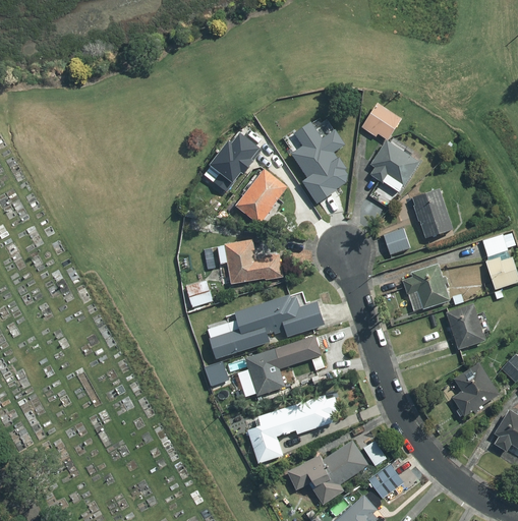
[(378,102),(362,126),(376,135),(378,132),(388,138),(402,118),(378,102)]
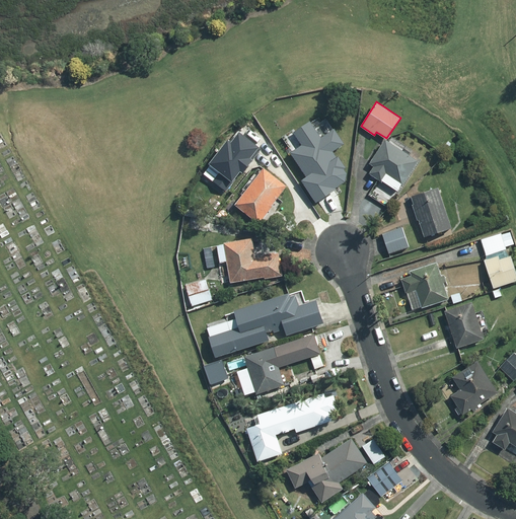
[(300,168),(347,159),(338,119),(315,124),(317,136),(294,141),(300,168)]
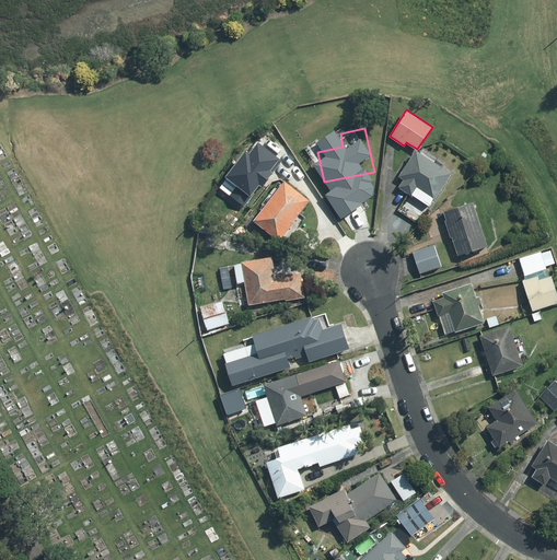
[(260,185),(281,158),(256,139),(247,151),(244,149),(223,176),(231,182),(224,190),(242,202),(257,183),(260,185)]
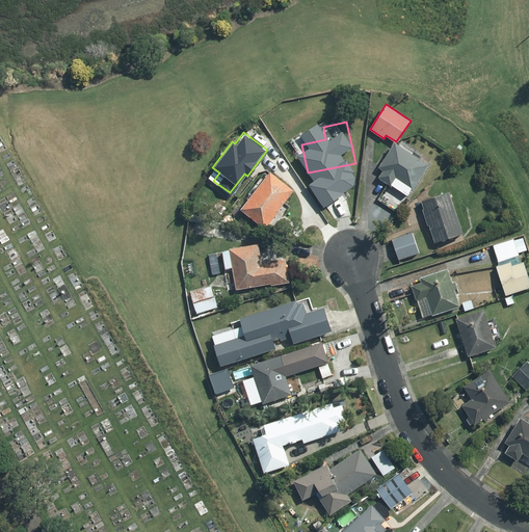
[(396,142),(379,167),(384,169),(379,178),(388,183),(377,198),(377,200),(393,209),(408,194),(428,164),(414,154),(417,149),(402,139),(399,143),(399,144),(396,142)]
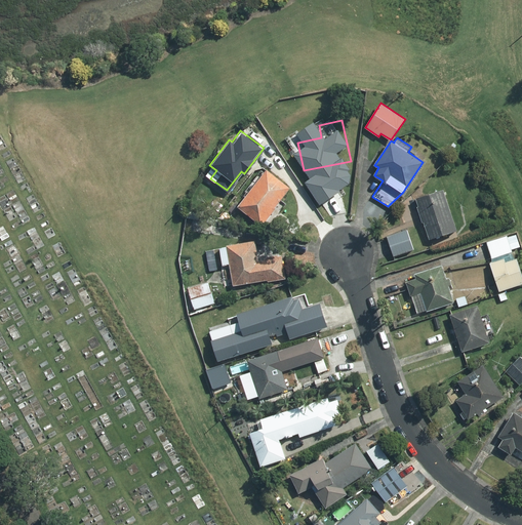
[(288,186),(258,163),(239,189),(247,195),(239,206),(259,223),(288,186)]
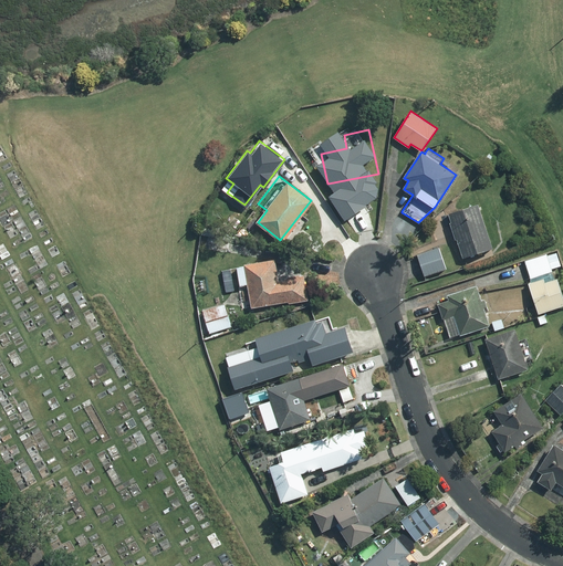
[(334,185),(319,195),(331,213),(346,203),(334,185)]
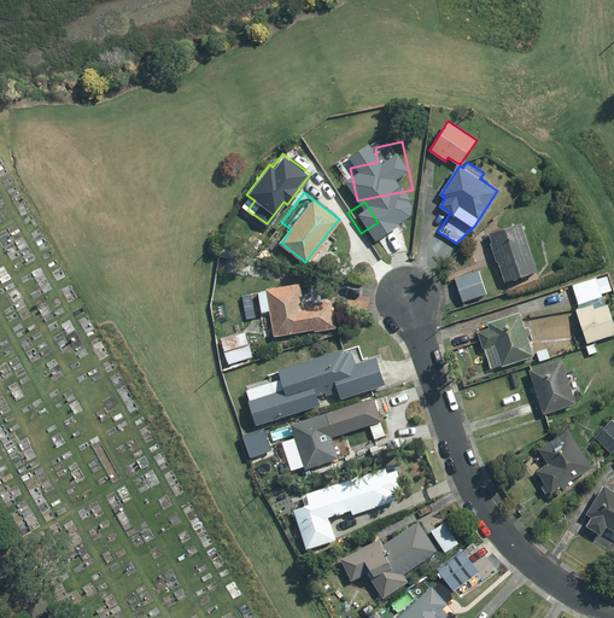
[(521,223),(490,233),(492,244),(490,244),(493,255),(496,254),(504,281),(537,270),(521,223)]
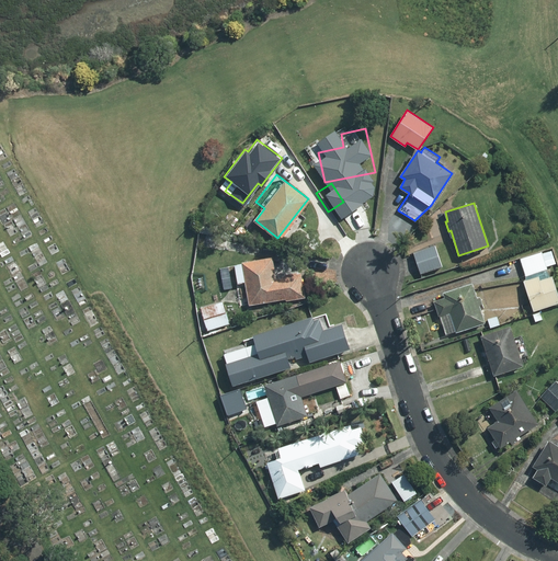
[(411,253),(418,273),(441,266),(434,245),(411,253)]
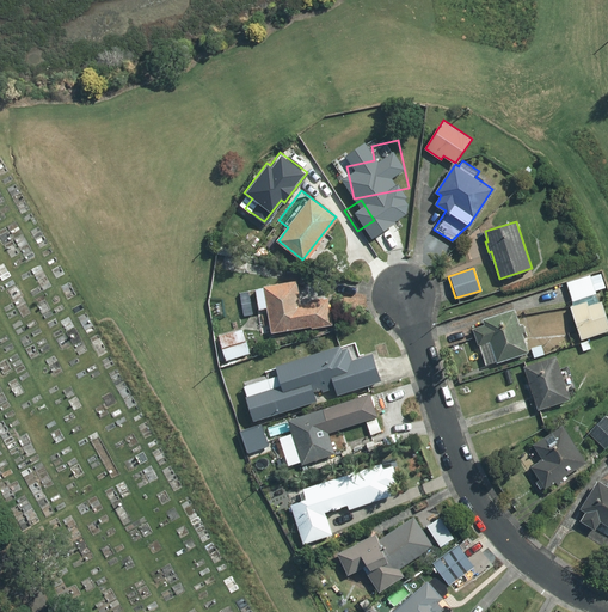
[(599,271),(566,282),(573,306),(570,307),(579,338),(607,329),(607,322),(602,301),(600,301),(595,289),(605,287),(599,271)]
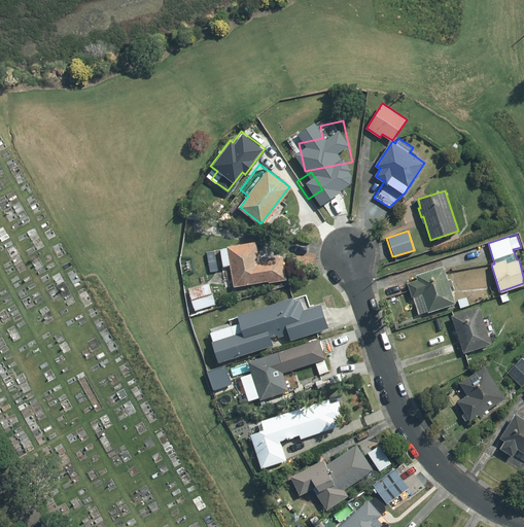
[(231,265),(235,286),(269,280),(269,282),(285,279),(282,256),(278,257),(278,256),(268,257),(268,259),(265,259),(265,261),(258,262),(255,243),(221,249),(223,266),(231,265)]
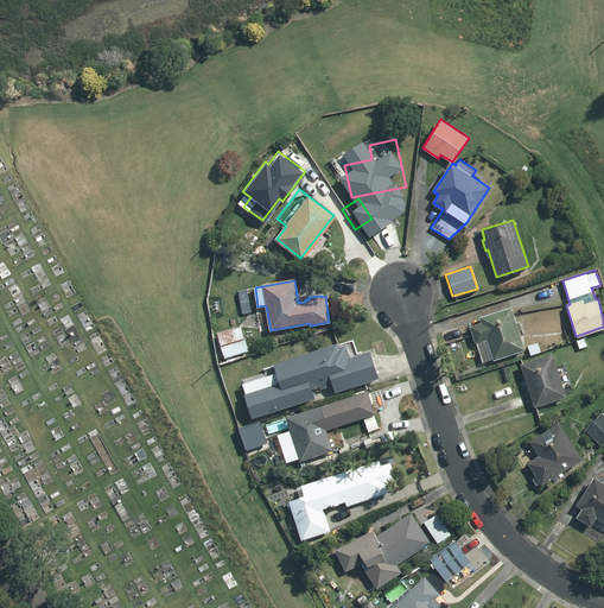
[(557,282),(546,284),(550,296),(560,292),(557,282)]
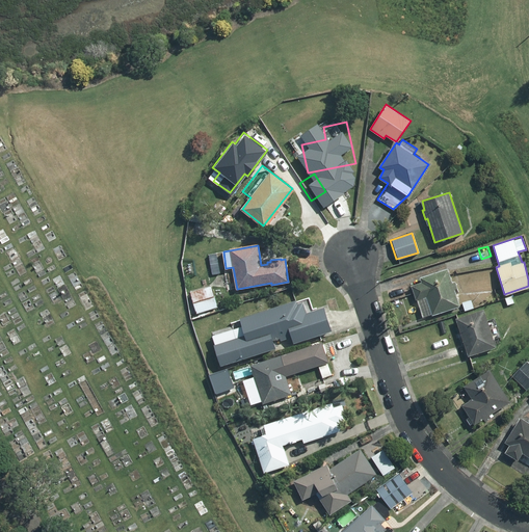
[(449,269),(421,277),(422,282),(413,286),(417,299),(427,296),(433,314),(460,306),(455,289),(457,288),(455,282),(453,283),(449,269)]
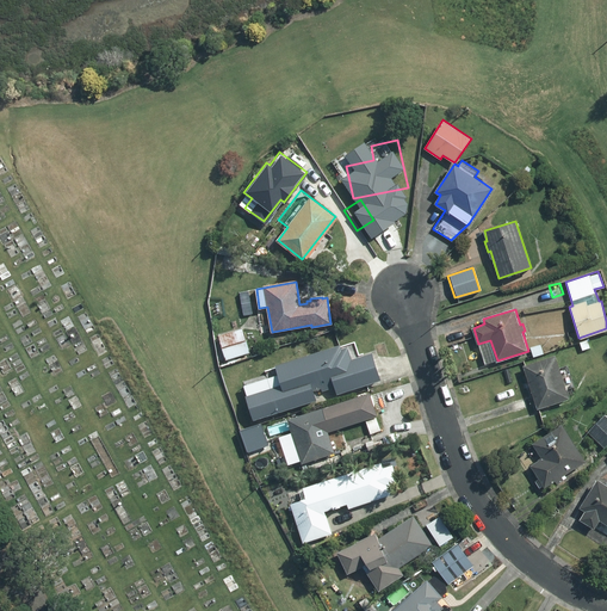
[(217,335),(224,359),(248,352),(242,328),(217,335)]
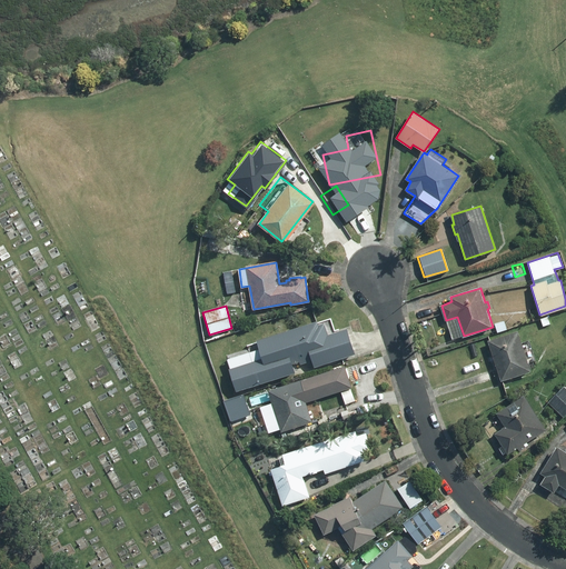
[(547,317),(538,319),(540,326),(549,323),(547,317)]
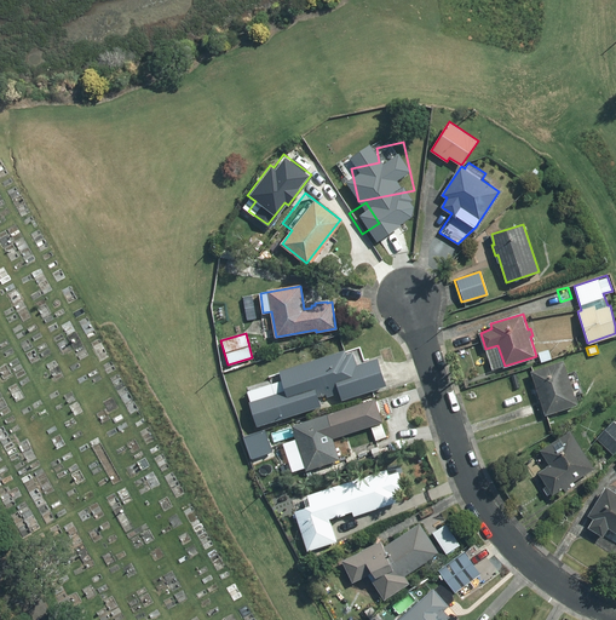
[(280,378),(245,388),(257,428),(322,407),(320,399),(338,392),(340,400),(385,386),(376,357),(353,363),(351,354),(346,355),(345,350),(277,371),(280,378)]
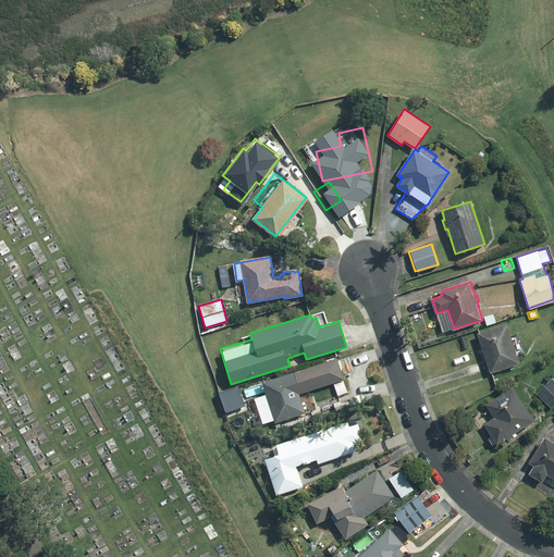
[(507,324),(478,334),(490,372),(519,362),(507,324)]
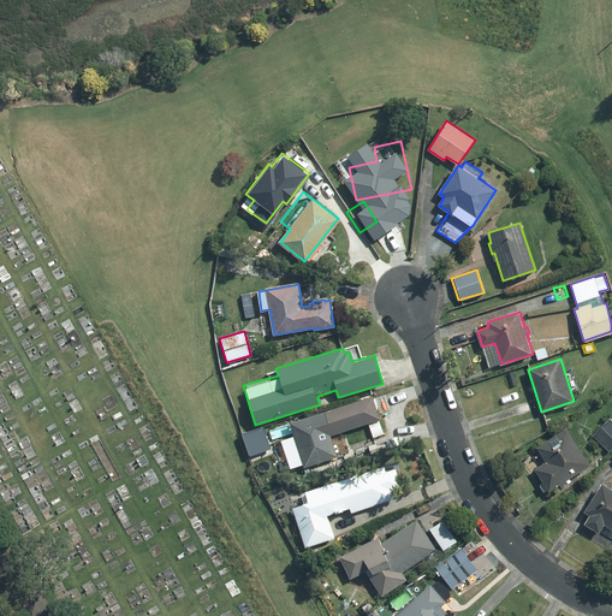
[(370,396),(289,424),(302,467),(336,456),(330,434),(379,419),(370,396)]
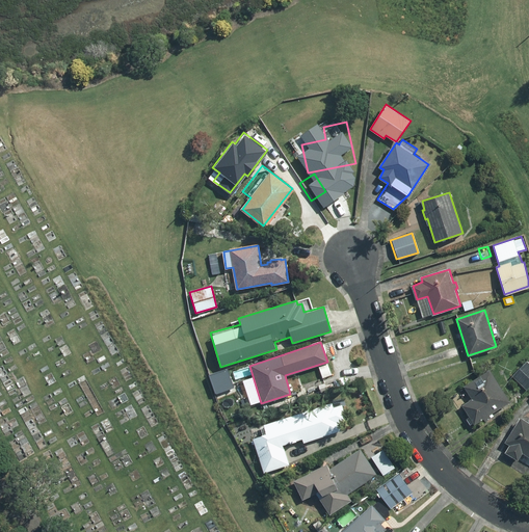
[(528,387),(528,363),(527,362),(512,376),(526,390),(528,387)]
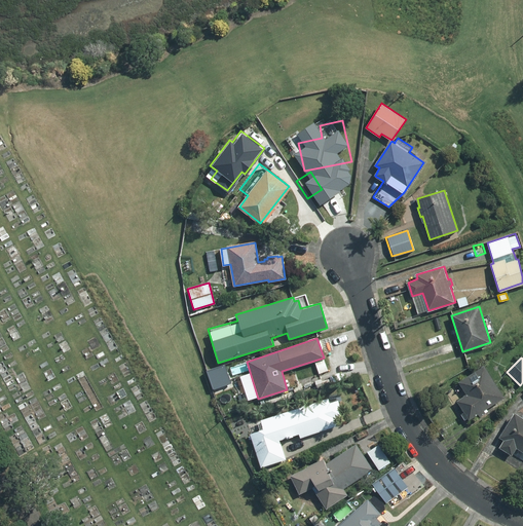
[(224,365),(206,371),(212,389),(230,383),(224,365)]
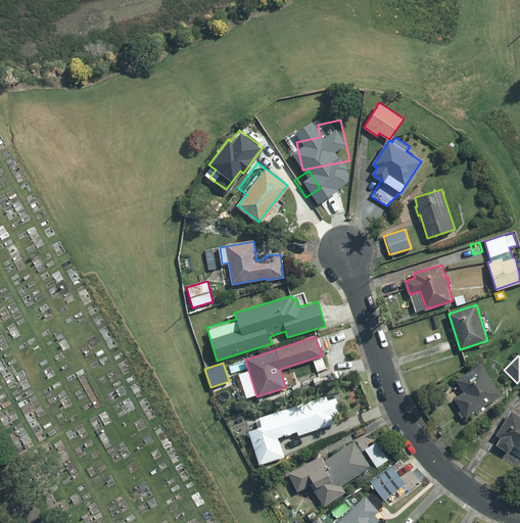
[(483,364),(457,380),(464,392),(455,398),(466,417),(475,411),(477,415),(483,411),(481,408),(503,395),(483,364)]
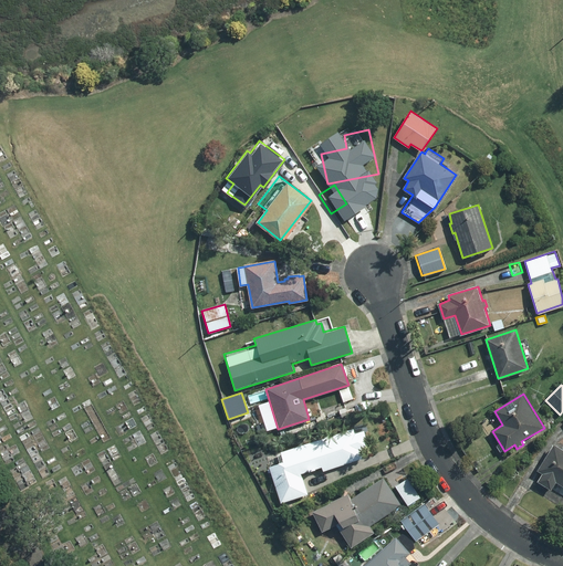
[(354,429),(282,452),(285,462),(270,467),(282,502),(306,494),(300,474),(323,467),(323,470),(362,458),(360,449),(368,447),(364,431),(355,435),(354,429)]
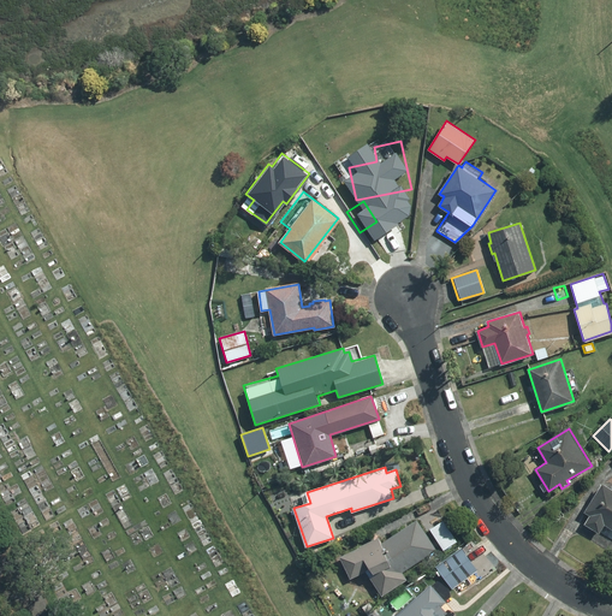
[(611,490),(601,484),(584,511),(589,515),(584,523),(598,532),(604,523),(611,528),(611,490)]
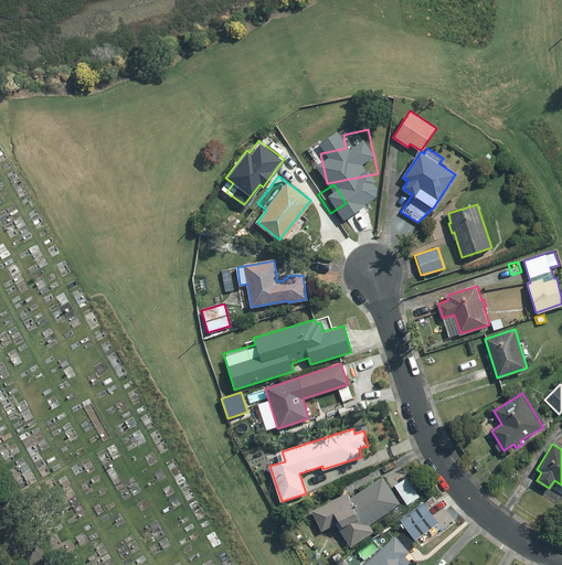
[(361,476),(349,482),(353,489),(364,483),(361,476)]
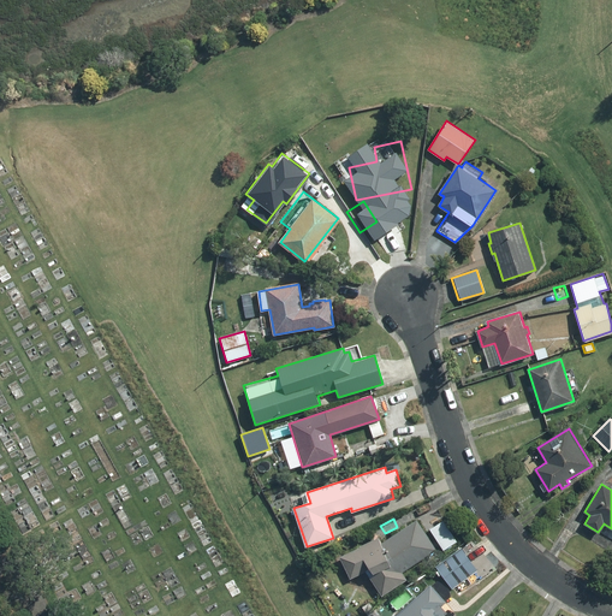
[(437,550),(419,520),(381,543),(379,538),(340,556),(351,579),(367,570),(382,594),(406,580),(402,572),(437,550)]
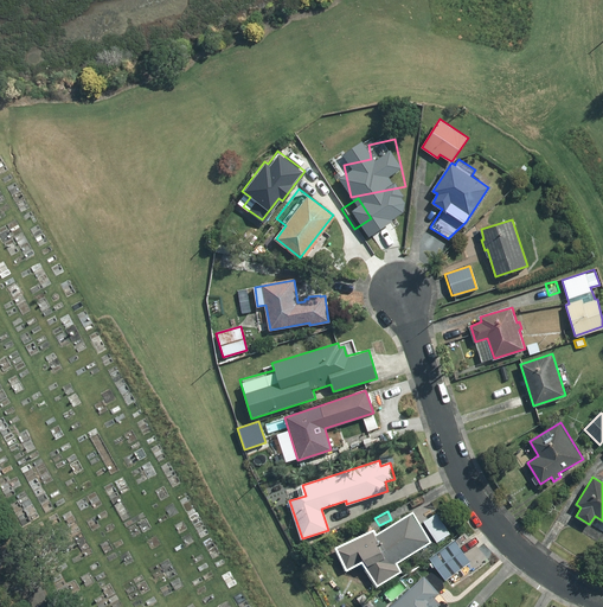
[(449,534),(436,513),(424,522),(437,542),(449,534)]
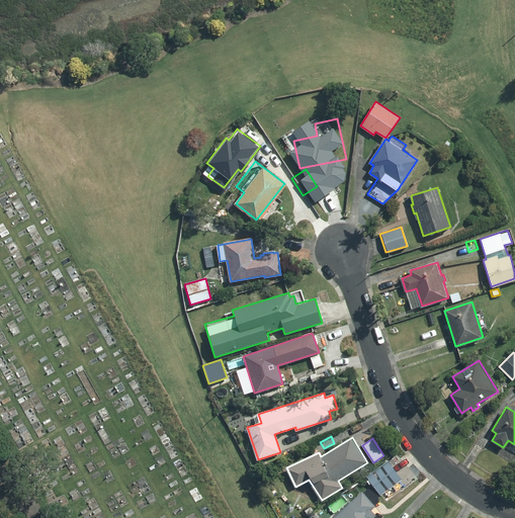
[(384,463),(369,476),(377,487),(394,475),(384,463)]
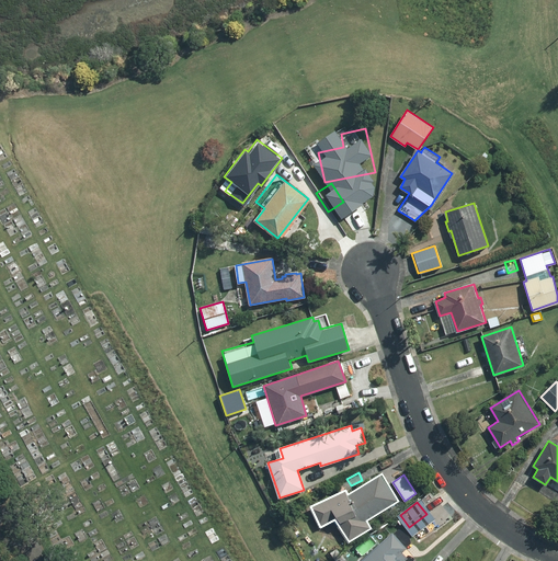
[(403,560),(407,557),(402,551),(406,548),(393,534),(362,560),(403,560)]
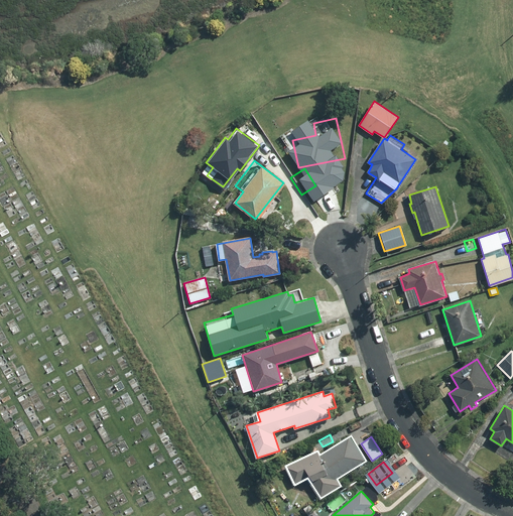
[(306,514),(311,510),(308,505),(302,509),(306,514)]
